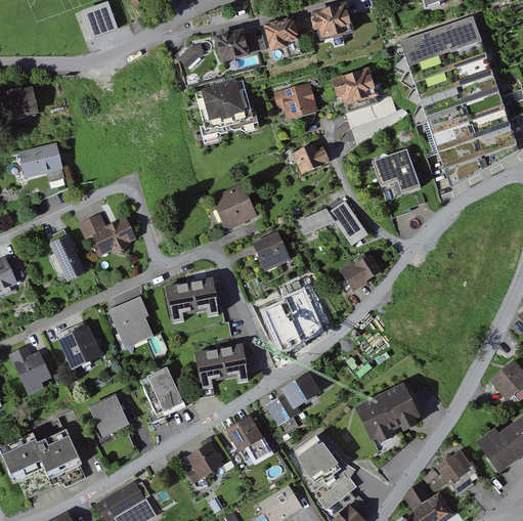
[(131,0),(136,10),(146,5),(143,0),(131,0)]
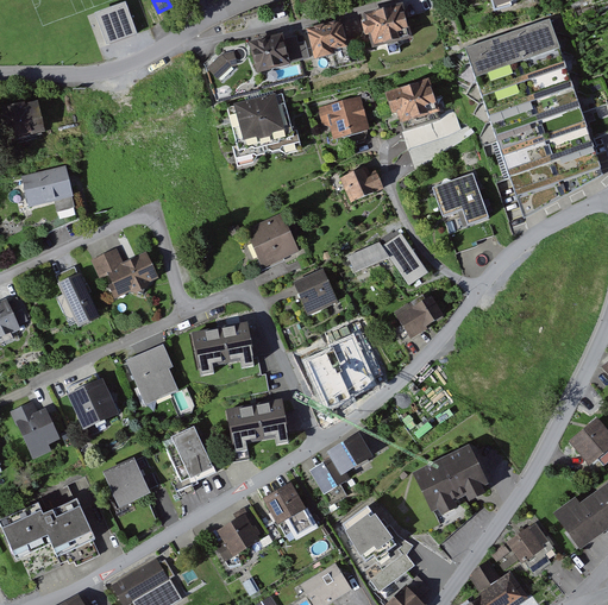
[(124,2),(95,13),(107,43),(136,33),(124,2)]
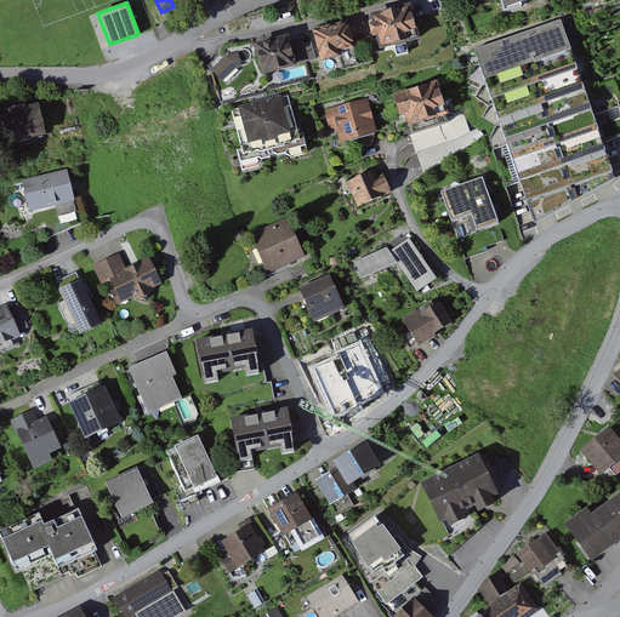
[(407,5),(368,17),(376,43),(415,32),(407,5)]
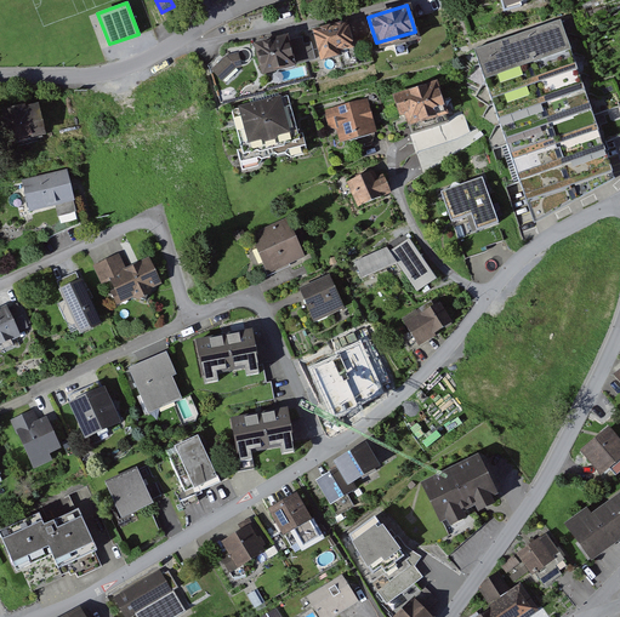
[(311,32),(318,60),(351,51),(343,22),(311,32)]
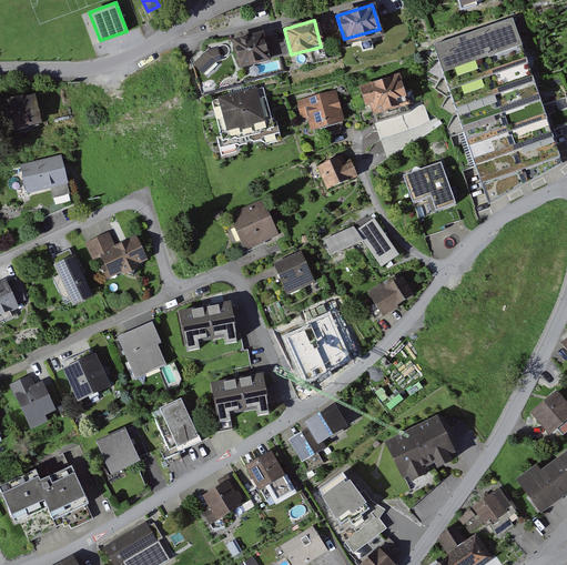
[(512,21),(432,47),(483,205),(558,167),(512,21)]
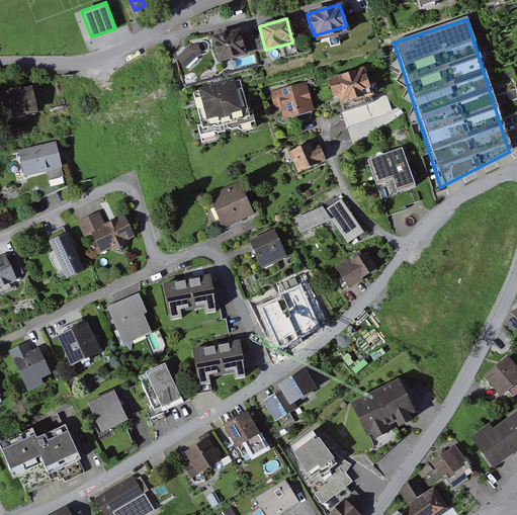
[(209,37),(214,61),(243,55),(238,30),(209,37)]
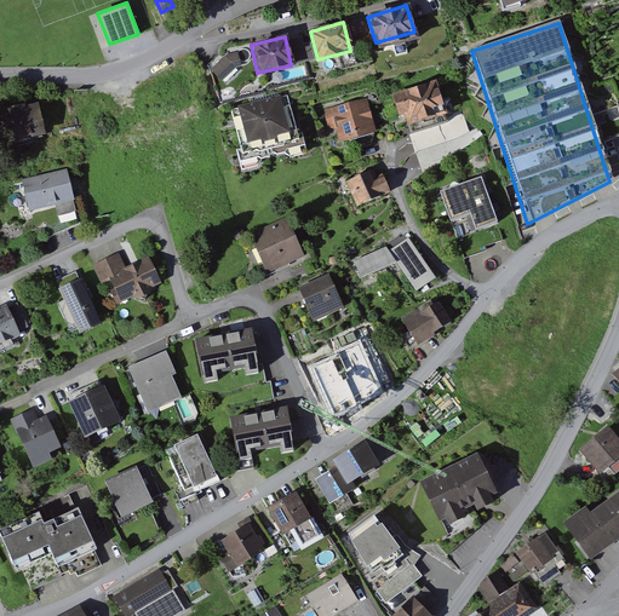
[(235,52),(225,53),(211,69),(223,81),(238,65),(235,52)]
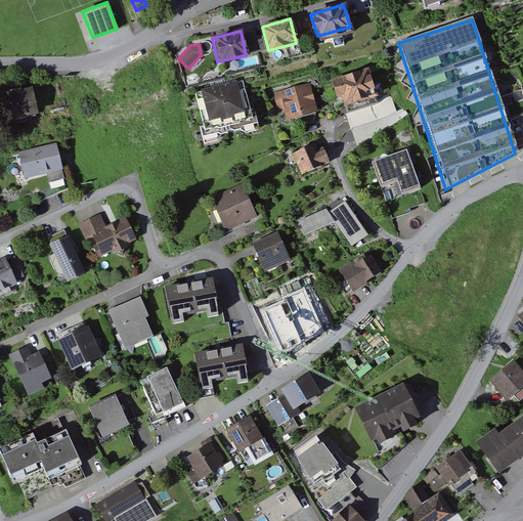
[(367,69),(331,80),(339,107),(376,95),(367,69)]
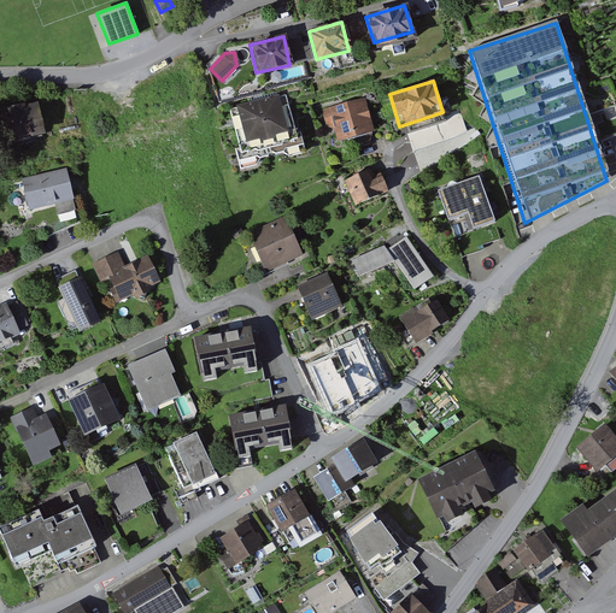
[(286,94),(229,107),(241,157),(298,143),(286,94)]
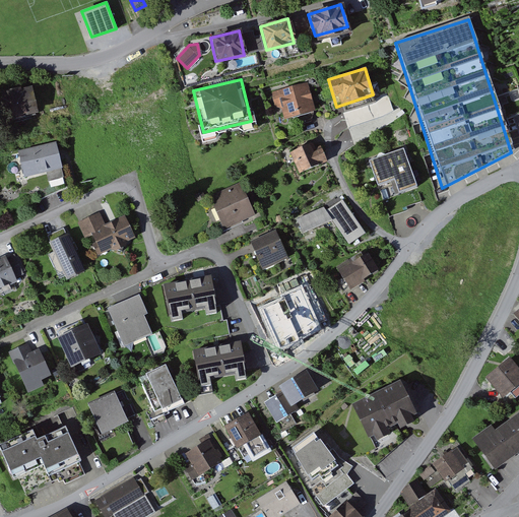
[(306,82),(271,91),(278,118),(314,109),(306,82)]
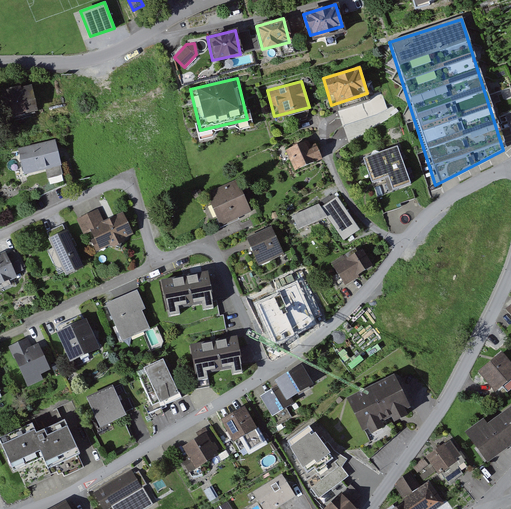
[(30,85),(2,88),(6,118),(34,114),(30,85)]
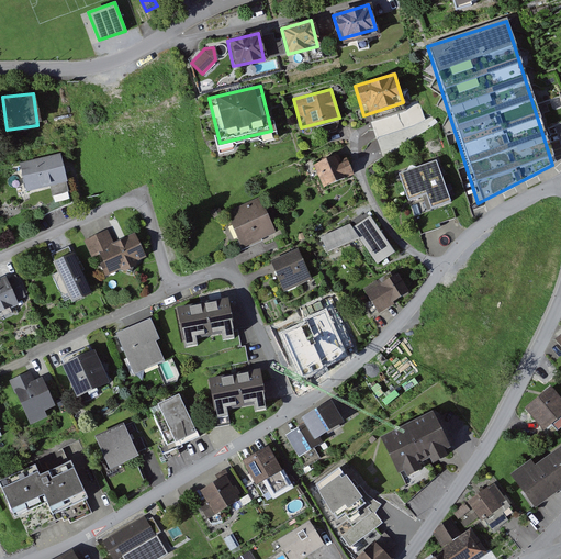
[(58,152),(18,161),(25,193),(66,182),(58,152)]
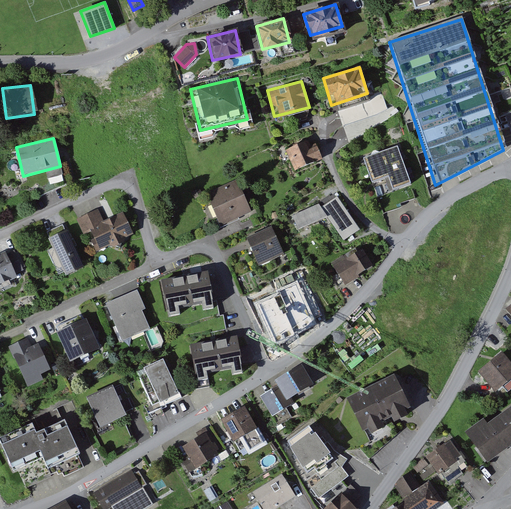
[(306,143),(286,150),(293,168),(313,160),(306,143)]
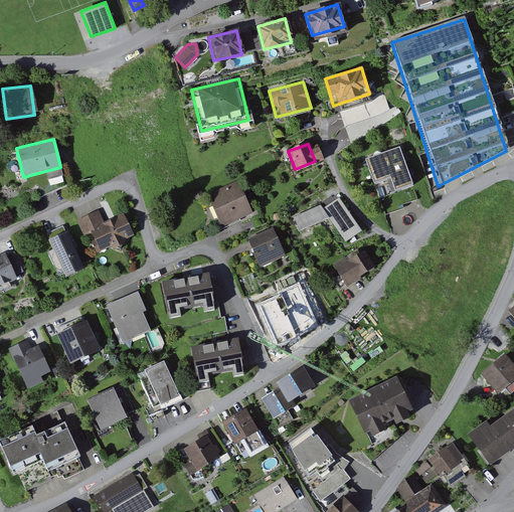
[(418,196),(402,148),(385,153),(402,202),(418,196)]
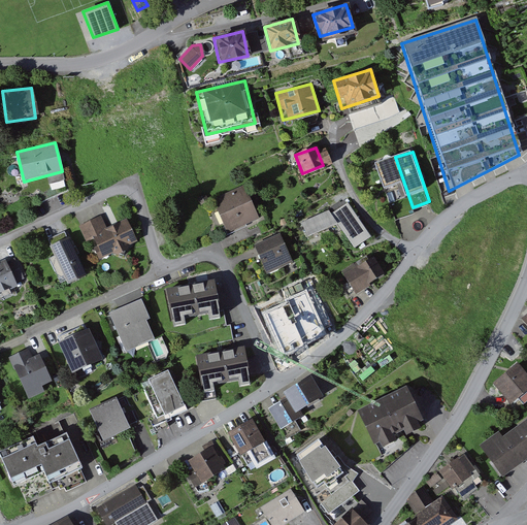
[(413,207),(395,157),(379,163),(397,217),(414,211),(413,207)]
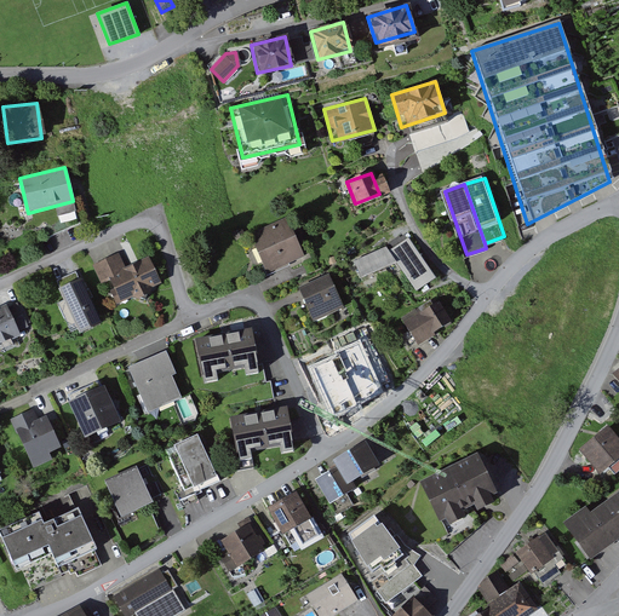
[(248,235),(265,271),(304,254),(287,217),(248,235)]
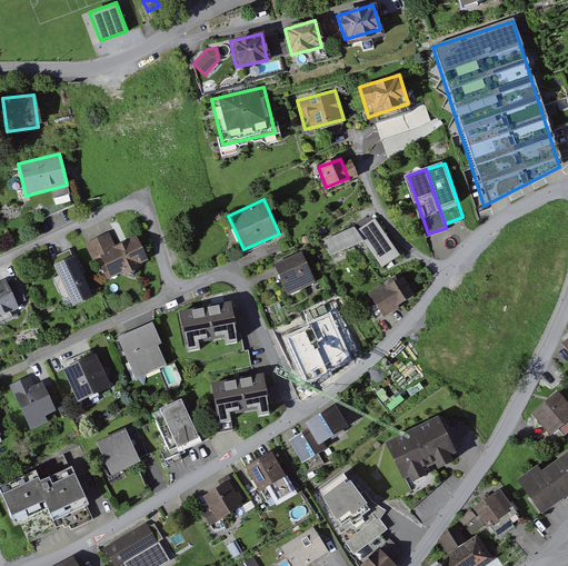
[(361,228),(385,268),(401,258),(377,219),(361,228)]
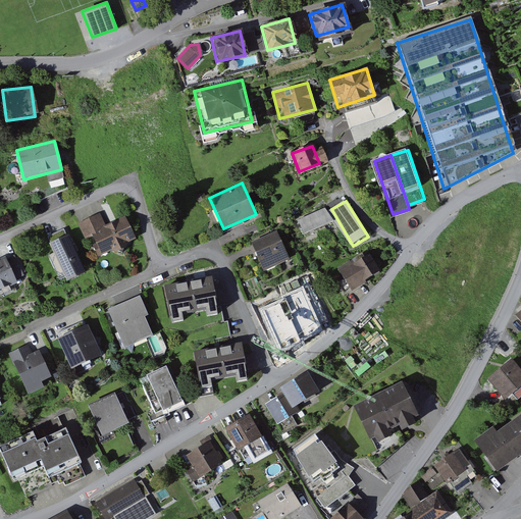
[(325,207),(299,219),(305,232),(331,220),(325,207)]
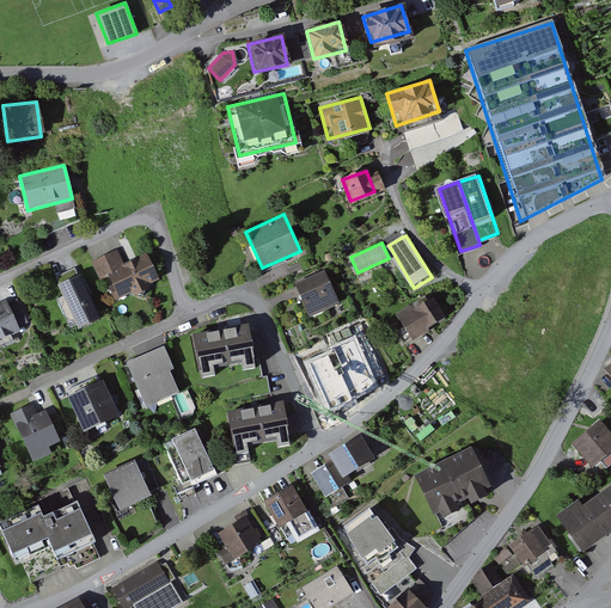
[(105,277),(115,299),(159,278),(147,253),(124,264),(117,249),(92,260),(101,278),(105,277)]
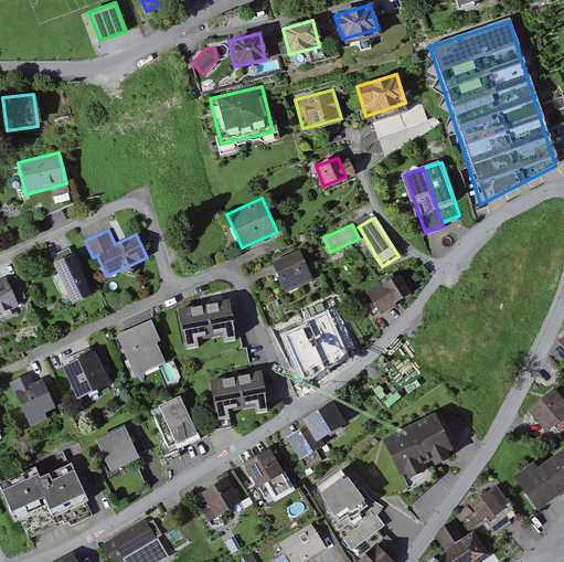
[(298,251),(272,263),(285,290),(311,278),(298,251)]
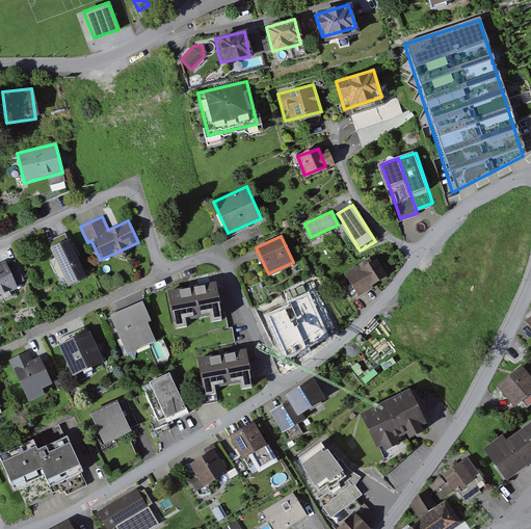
[(50,246),(68,285),(86,276),(68,238),(50,246)]
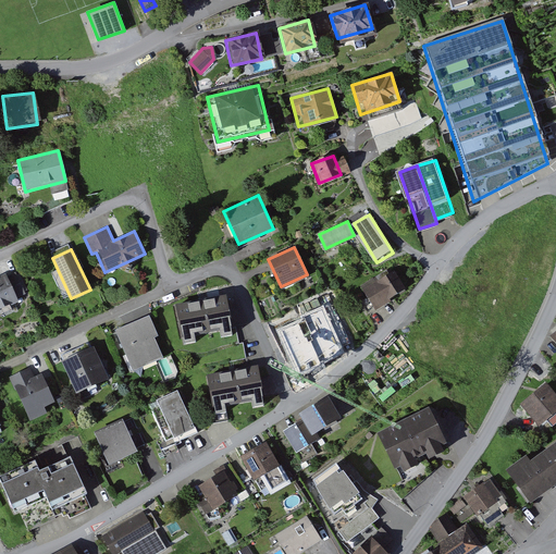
[(394,269),(361,285),(373,307),(405,291),(394,269)]
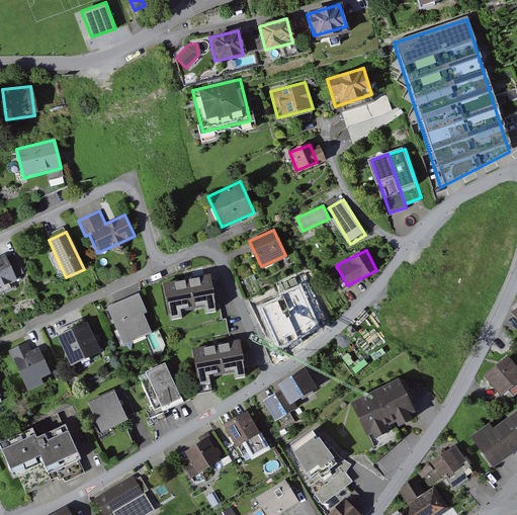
[(6,253),(0,256),(0,284),(16,277),(6,253)]
